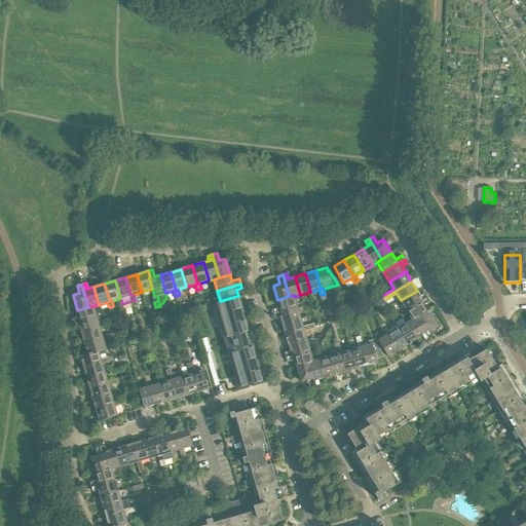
[(401,300),(406,310),(427,297),(424,293),(422,295),(423,297),(421,298),(417,291),(401,300)]
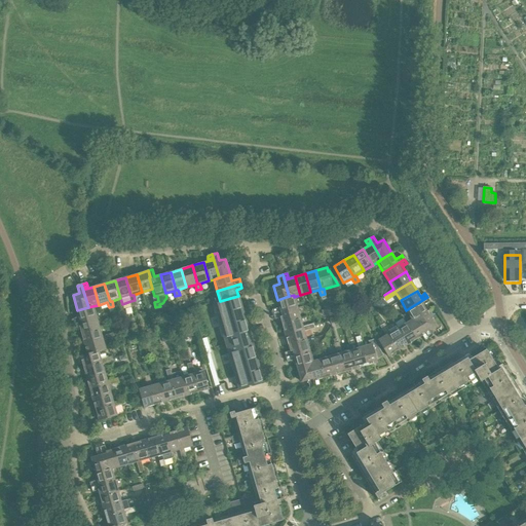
[(272,310),(273,314),(297,308),(294,297),(294,295),(289,296),(277,300),(279,308),(272,310)]
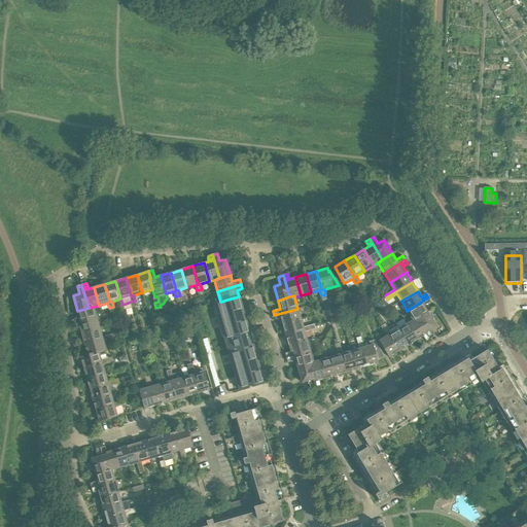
[(220,302),(214,304),(223,336),(224,337),(224,339),(225,343),(227,349),(231,358),(236,379),(239,389),(255,385),(256,384),(264,382),(252,344),(249,335),(246,322),(243,313),(240,302),(239,297),(239,296),(220,302)]
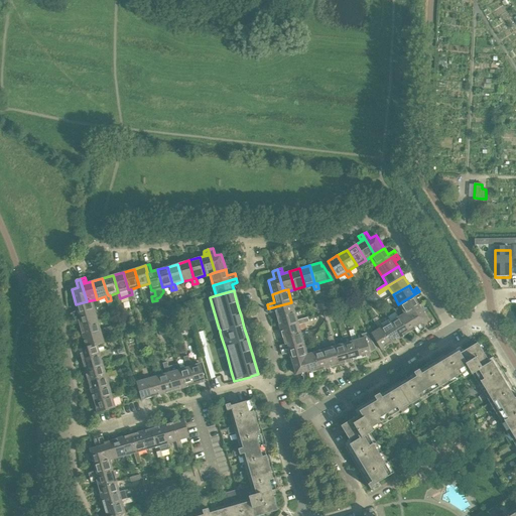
[(398,304),(404,313),(405,314),(409,312),(419,306),(415,299),(421,295),(419,291),(398,304)]
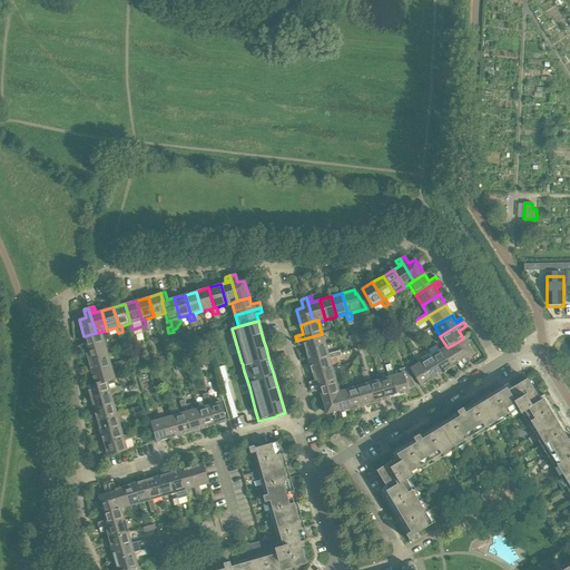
[(380,335),(381,334),(382,333),(379,328),(370,331),(372,337),(380,335)]
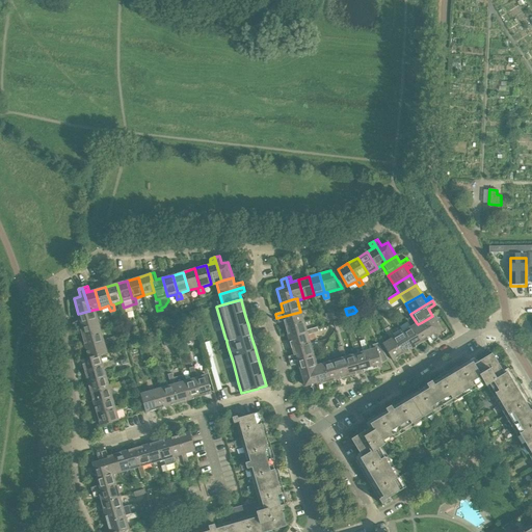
[(72,323),(74,328),(97,321),(94,310),(89,311),(78,314),(80,321),(72,323)]
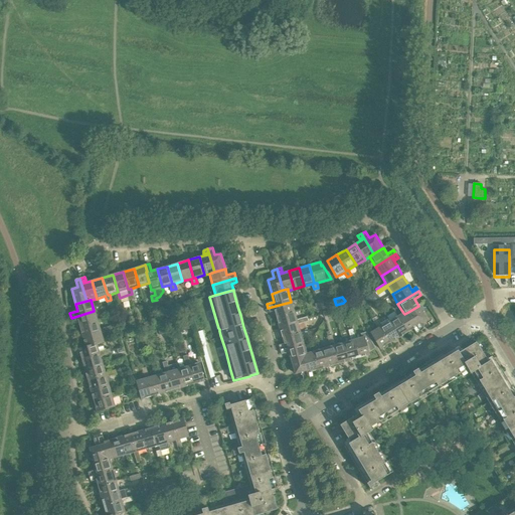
[(274,309),(276,317),(294,312),(291,302),(268,308),(270,313),(273,312),(272,309),(274,309)]
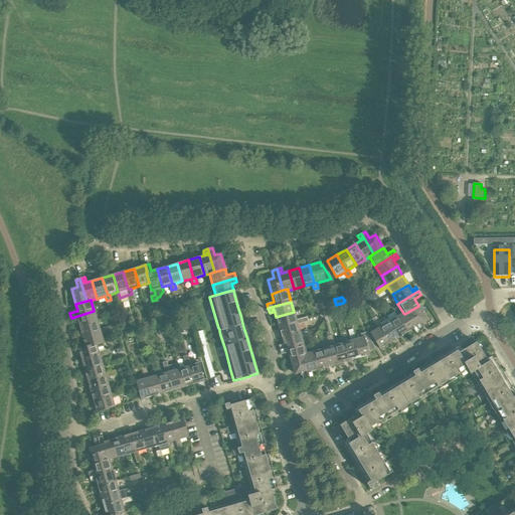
[(418,306),(408,312),(419,331),(424,329),(420,322),(425,319),(418,306)]
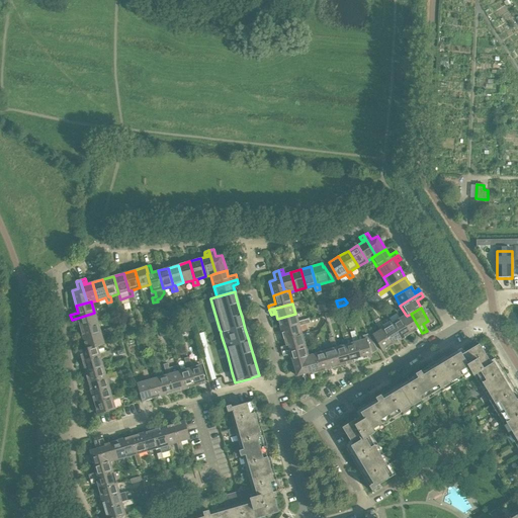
[(78,322),(80,328),(97,323),(94,313),(72,320),(73,324),(76,323),(76,320),(78,320),(78,322)]
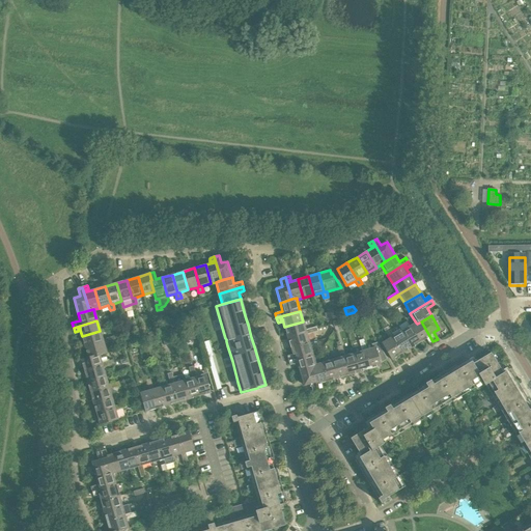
[(284,327),(287,337),(306,332),(306,330),(303,322),(284,327)]
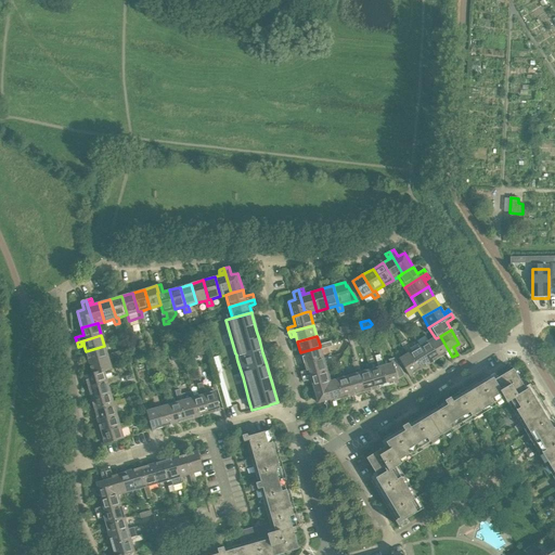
[(435,337),(430,340),(440,358),(448,352),(449,355),(447,357),(449,359),(452,357),(440,336),(436,338),(435,337)]
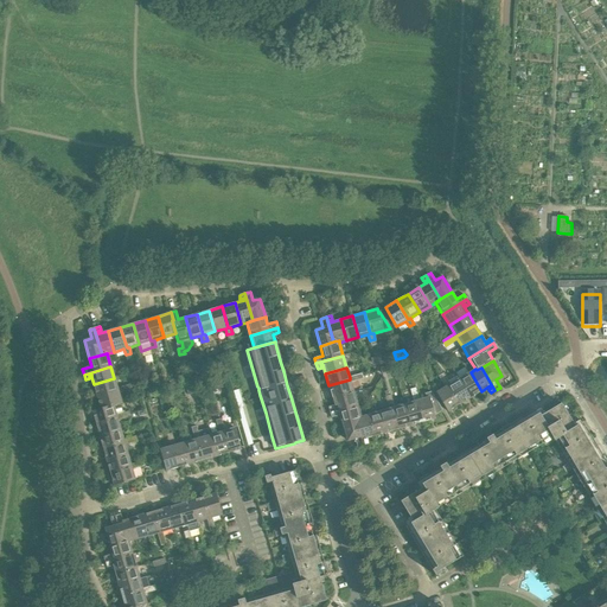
[(471,372),(459,379),(470,398),(481,391),(471,372)]
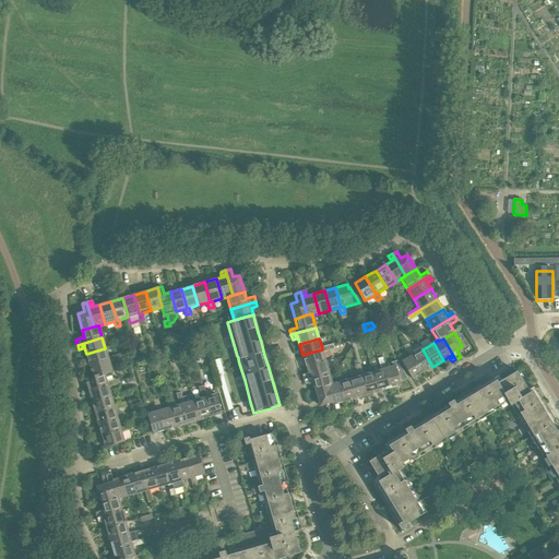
[(302,355),(306,367),(325,361),(323,352),(329,351),(328,346),(322,347),(322,349),(302,355)]
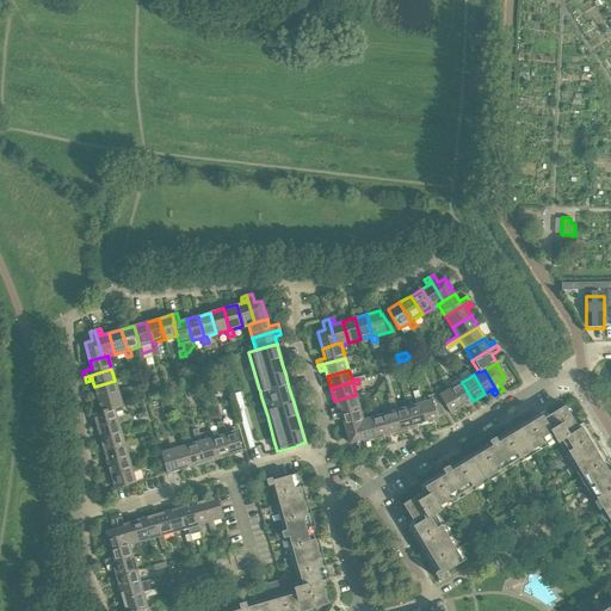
[(445,384),(449,389),(451,388),(462,407),(473,401),(462,382),(460,378),(451,383),(450,381),(445,384)]
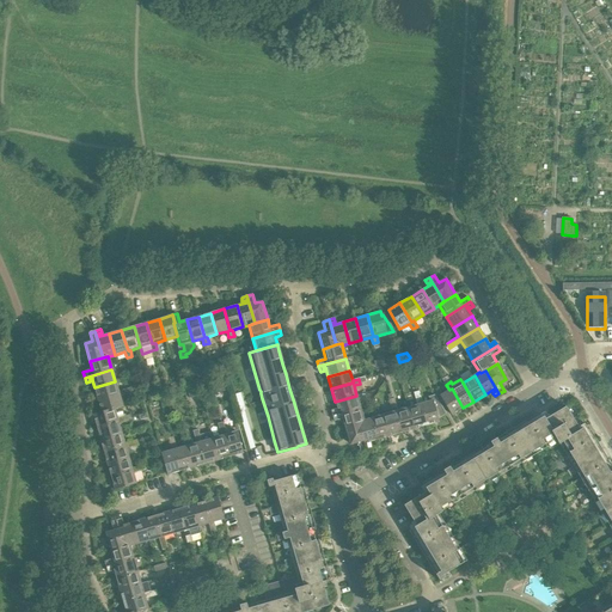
[(95,387),(98,401),(120,395),(118,391),(115,381),(95,387)]
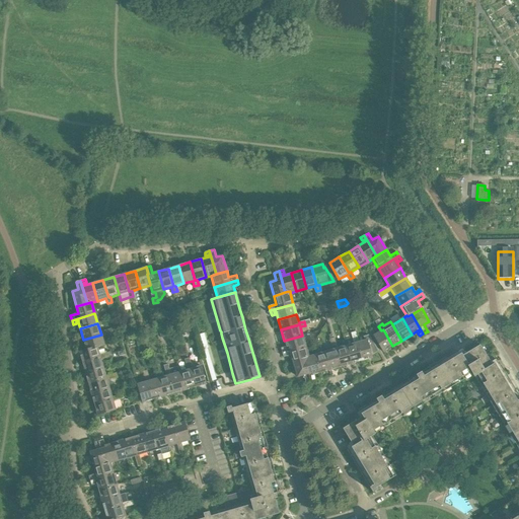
[(141,334),(139,324),(131,326),(131,328),(130,328),(132,336),(141,334)]
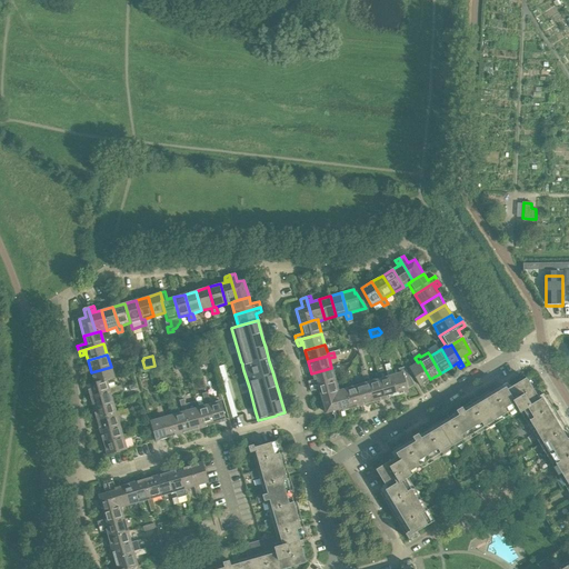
[(420,361),(418,362),(409,368),(420,386),(430,379),(420,361)]
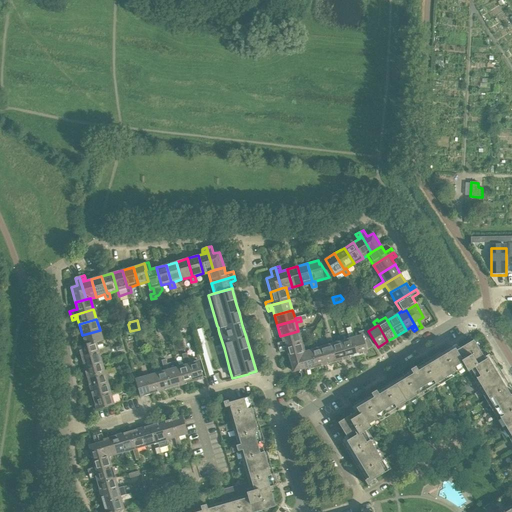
[(82,335),(85,345),(96,342),(96,343),(103,340),(100,332),(105,330),(104,326),(99,327),(100,330),(82,335)]
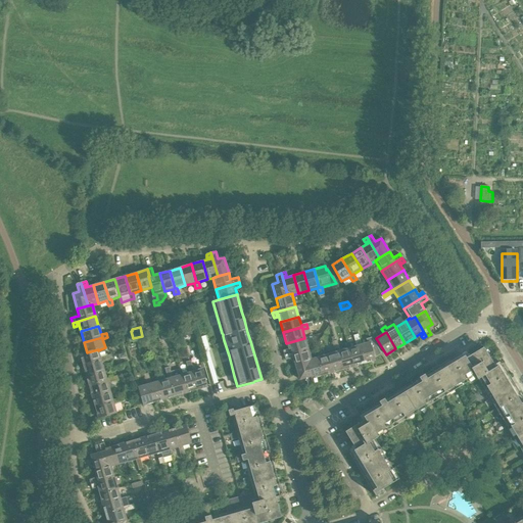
[(205,336),(200,337),(204,349),(209,348),(205,336)]
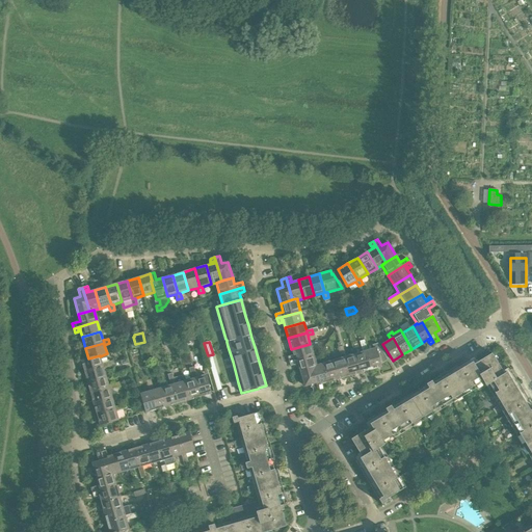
[(362,347),(363,352),(365,351),(370,370),(381,367),(380,364),(389,360),(378,343),(372,345),(373,349),(367,350),(366,345),(362,347)]
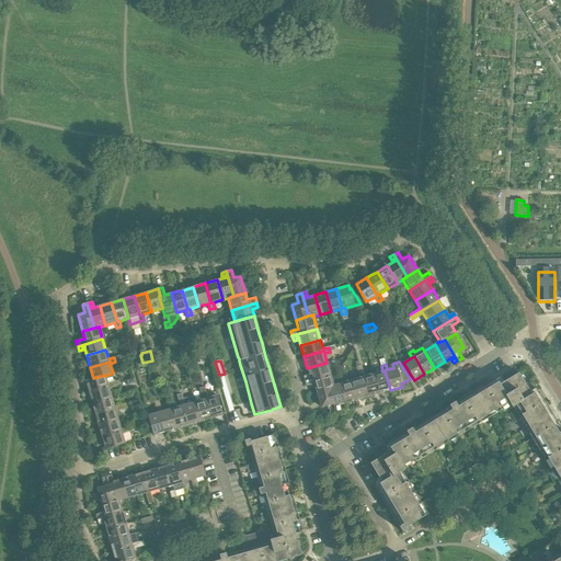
[(304,376),(305,381),(330,374),(327,363),(307,368),(310,377),(308,378),(307,375),(304,376)]
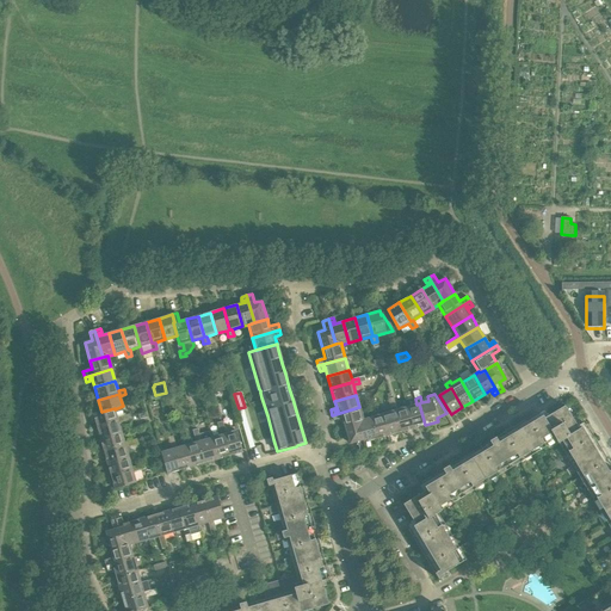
[(390,406),(392,412),(395,411),(401,432),(413,429),(407,407),(397,409),(395,403),(390,406)]
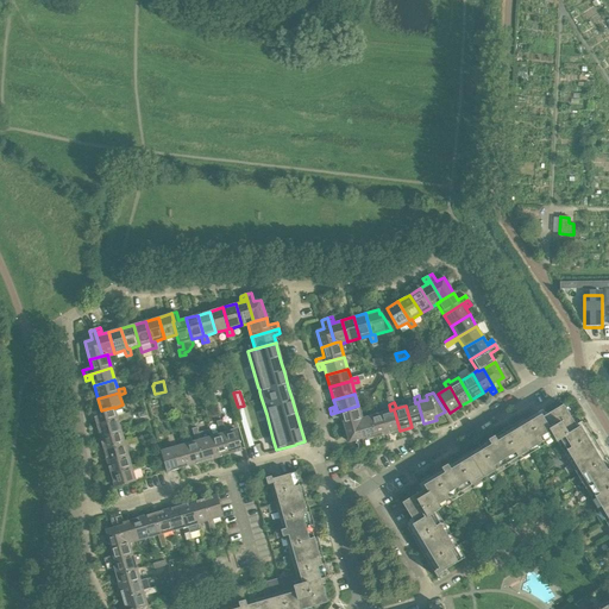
[(418,402),(415,403),(406,406),(412,427),(424,424),(418,402)]
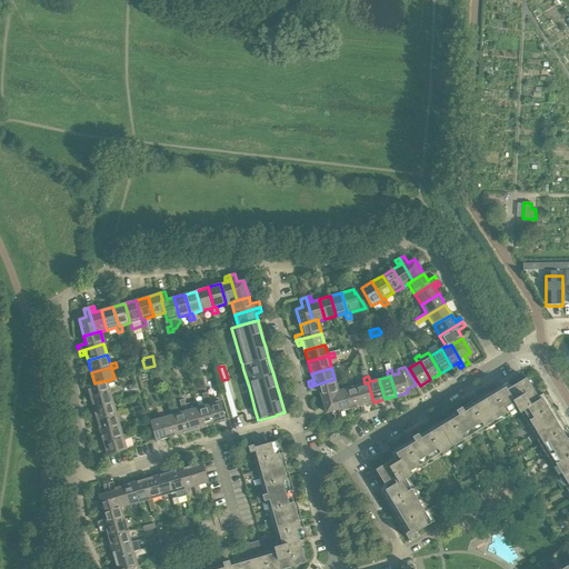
[(526,378),(511,387),(511,388),(507,390),(502,383),(392,449),(397,457),(376,470),(387,489),(380,493),(408,540),(410,539),(409,536),(448,512),(439,497),(507,456),(562,548),(527,568),(568,568),(568,432),(546,396),(539,400),(526,378)]
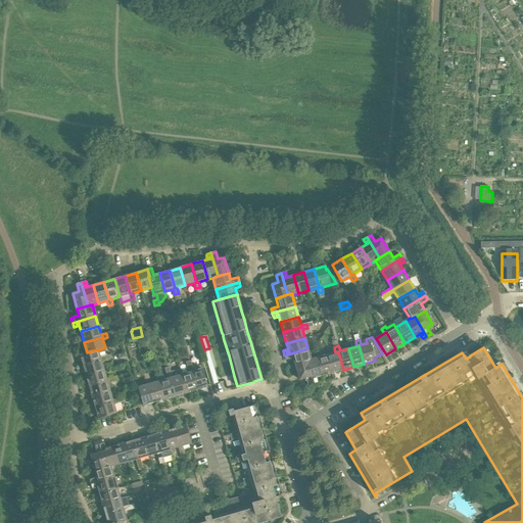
[(295,364),(305,361),(311,360),(307,348),(284,355),(285,360),(293,358),(295,364)]
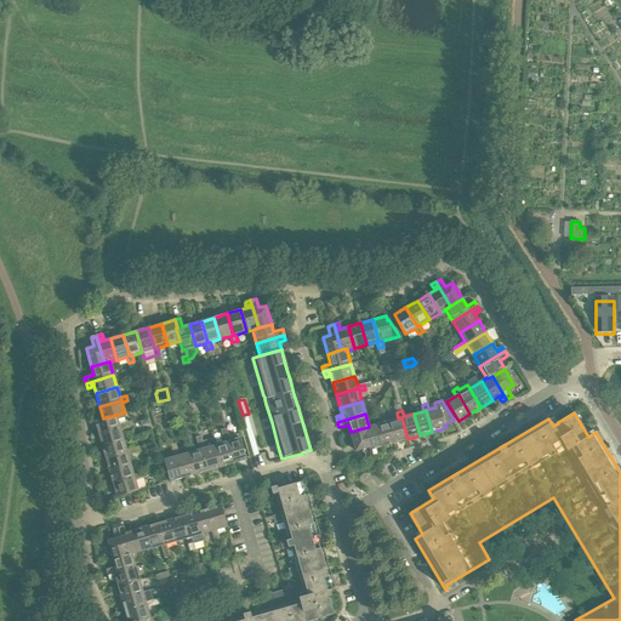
[(95,421),(98,433),(120,427),(119,425),(117,416),(117,415),(103,419),(95,421)]
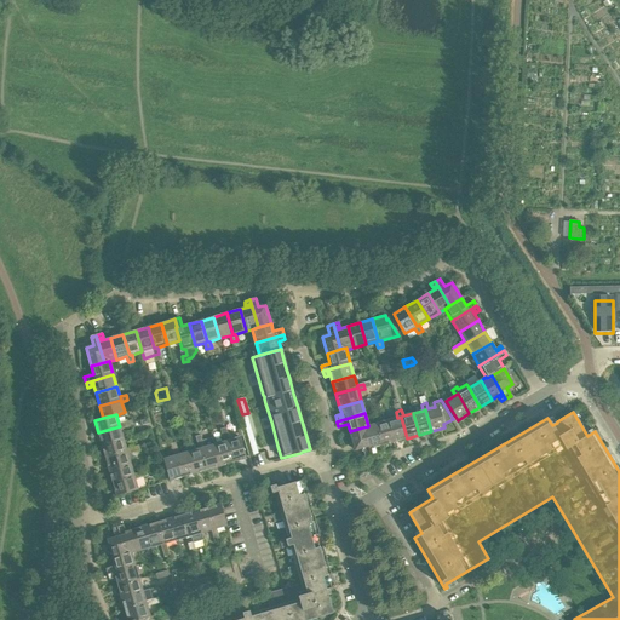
[(397,418),(388,420),(394,442),(407,438),(401,417),(397,418)]
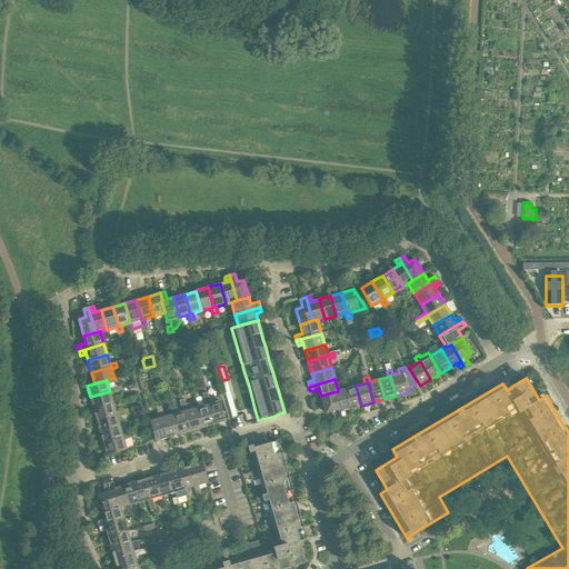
[(356,386),(345,389),(350,409),(361,406),(356,386)]
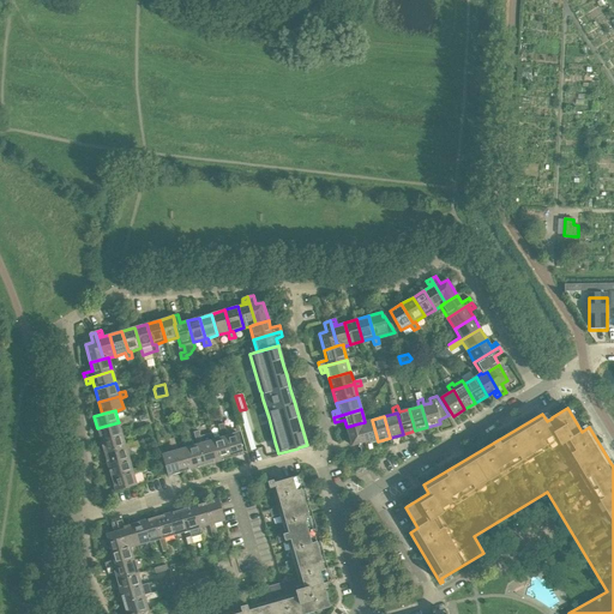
[(97,428),(101,441),(122,435),(120,425),(126,423),(124,419),(118,420),(119,422),(97,428)]
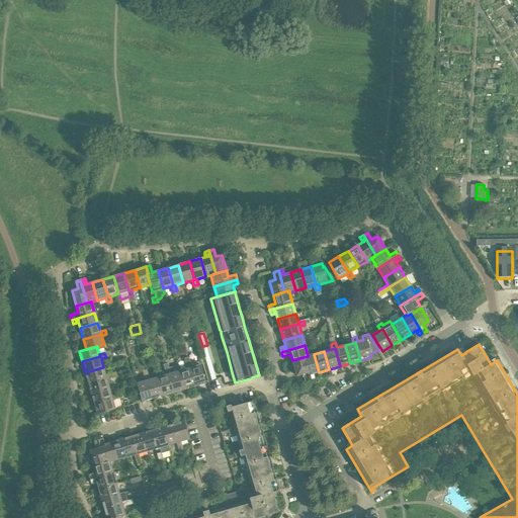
[(314,354),(308,356),(303,357),(310,380),(315,379),(314,375),(311,376),(310,374),(319,372),(314,354)]
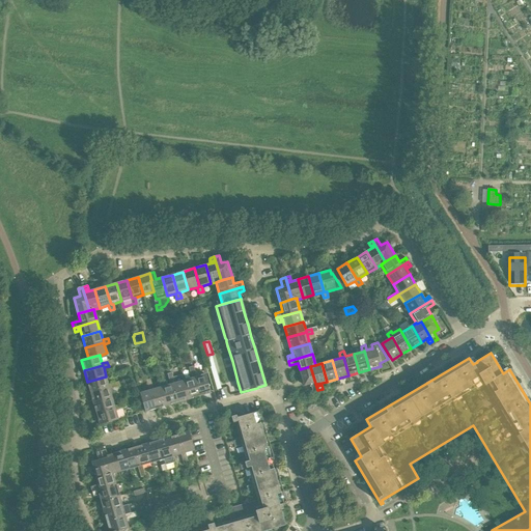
[(310,366),(300,369),(304,386),(310,384),(313,391),(317,390),(310,366)]
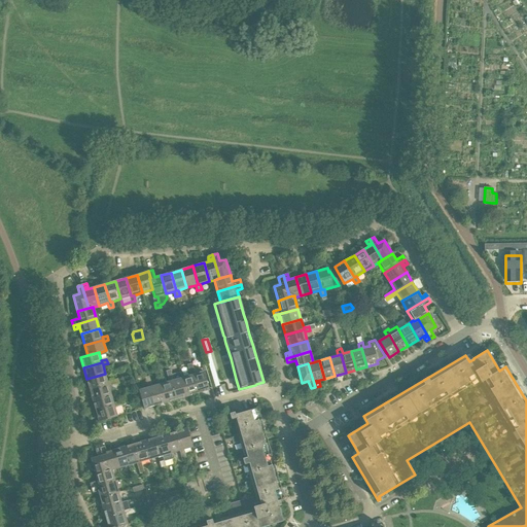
[(189,371),(190,376),(192,375),(198,393),(209,390),(204,372),(195,374),(194,369),(189,371)]
